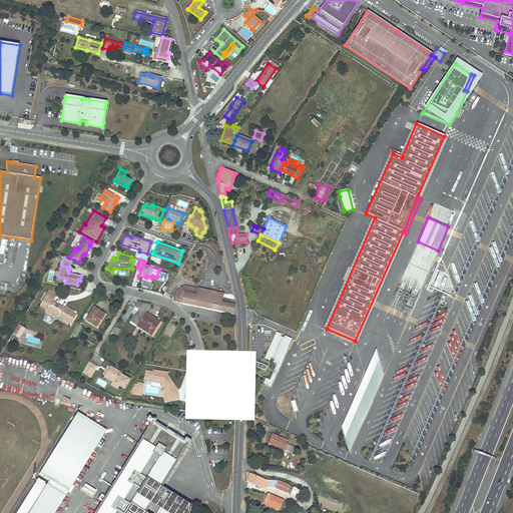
[(177,291),(175,302),(181,304),(184,293),(185,290),(197,293),(198,289),(185,286),(181,287),(177,291)]
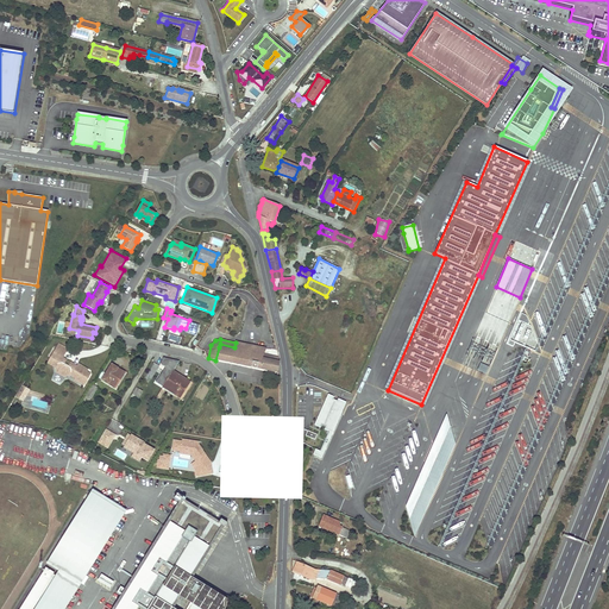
[(264,355),(265,352),(267,350),(236,343),(234,347),(233,351),(231,363),(262,370),(277,372),(280,365),(280,363),(262,358),(264,355)]
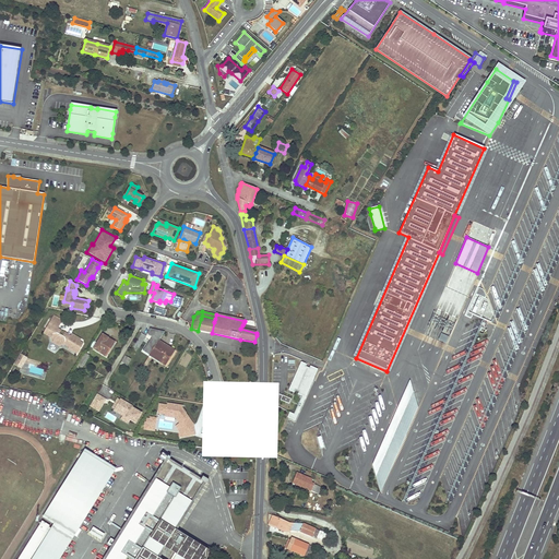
[(198,331),(212,333),(214,322),(215,319),(202,316),(201,319),(198,331)]
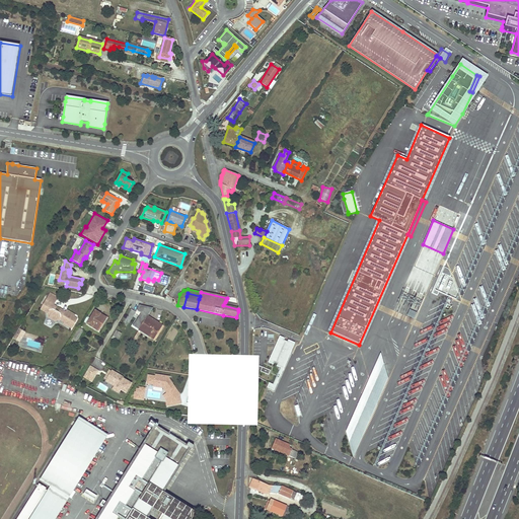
[(57,313),(58,312),(55,311),(54,311),(56,307),(53,305),(56,301),(48,297),(43,305),(48,308),(49,311),(48,313),(47,314),(48,317),(55,321),(59,320),(59,319),(64,322),(64,324),(71,328),(76,319),(73,317),(74,315),(67,311),(65,313),(63,312),(62,313),(59,311),(58,313),(57,313)]
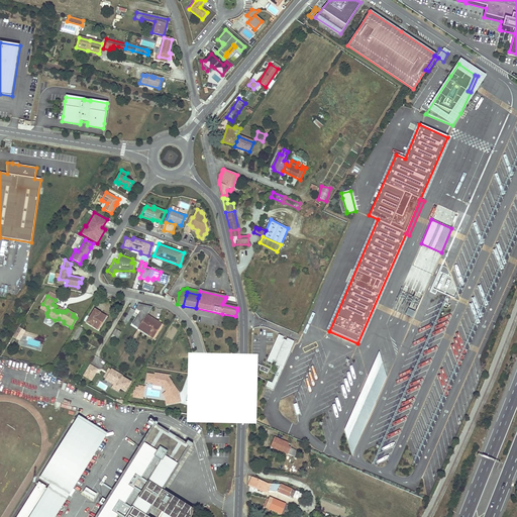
[(47,307),(42,304),(40,308),(47,312),(48,310),(47,307)]
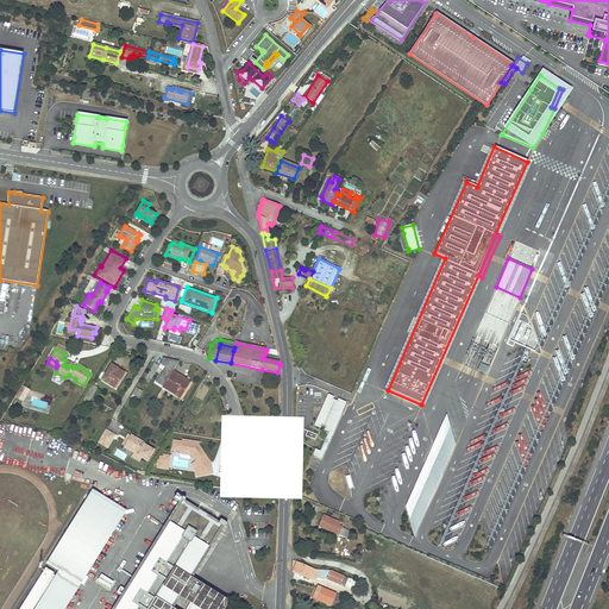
[(164,385),(173,371),(179,362),(163,358),(159,364),(164,366),(168,368),(164,376),(163,375),(158,382),(162,384),(164,385)]
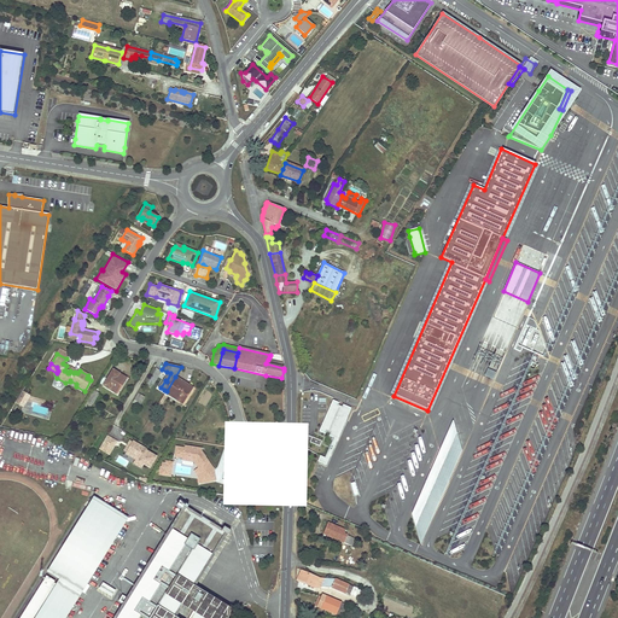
[(494,380),(496,373),(488,369),(485,377),(494,380)]
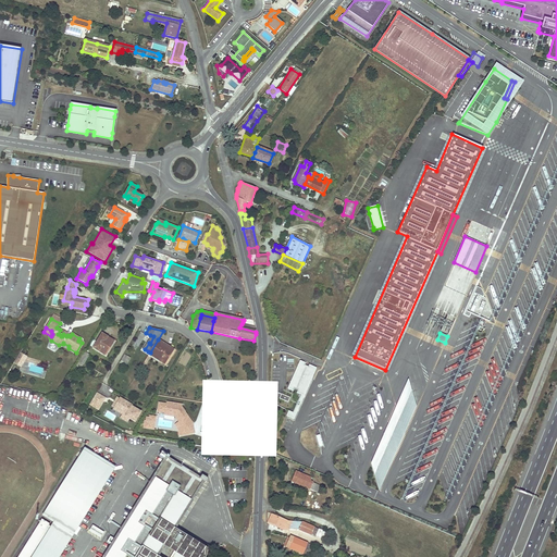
[(106,355),(110,348),(114,341),(101,334),(94,348),(106,355)]
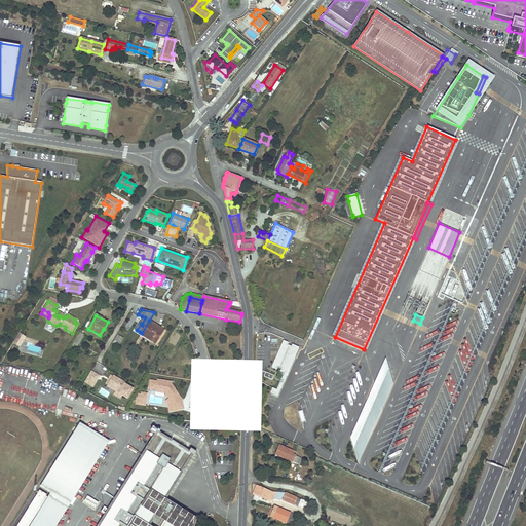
[(149,321),(142,333),(141,335),(155,343),(163,330),(149,321)]
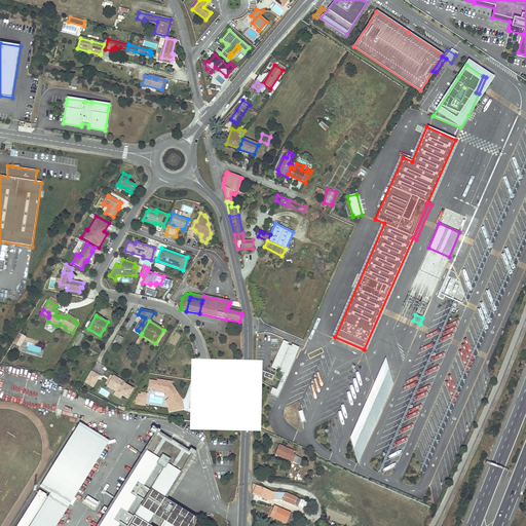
[(74,341),(78,344),(84,335),(80,332),(74,341)]
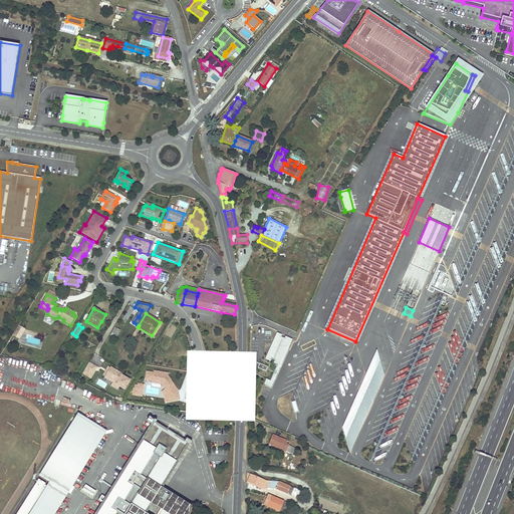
[(116,336),(119,330),(114,327),(111,333),(116,336)]
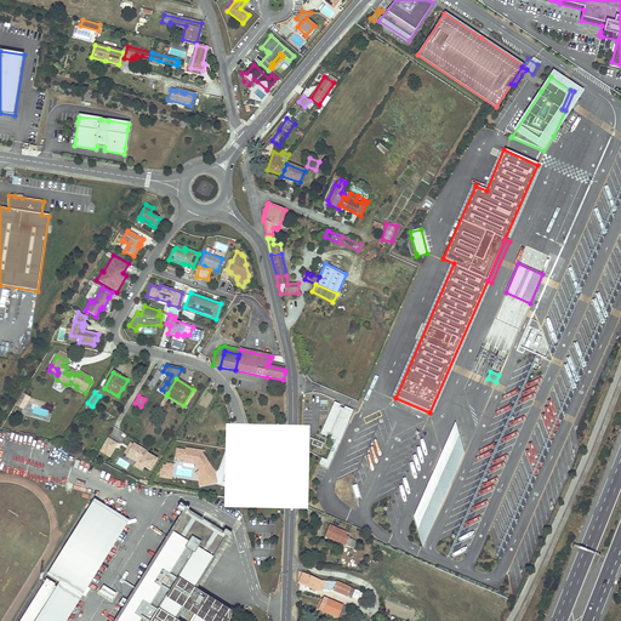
[(18,397),(15,404),(23,408),(27,402),(18,397)]
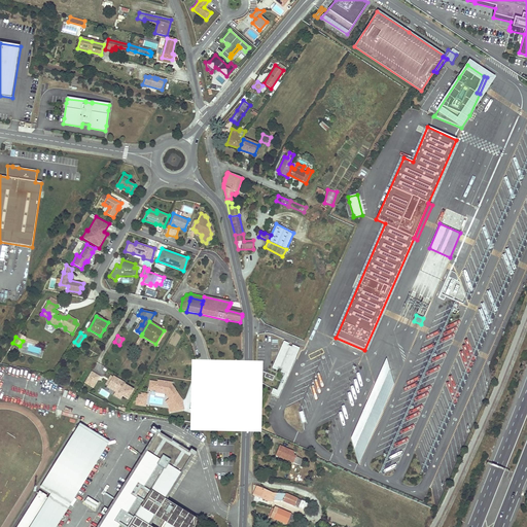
[(74,346),(77,348),(78,345),(74,342),(67,354),(69,355),(74,346)]
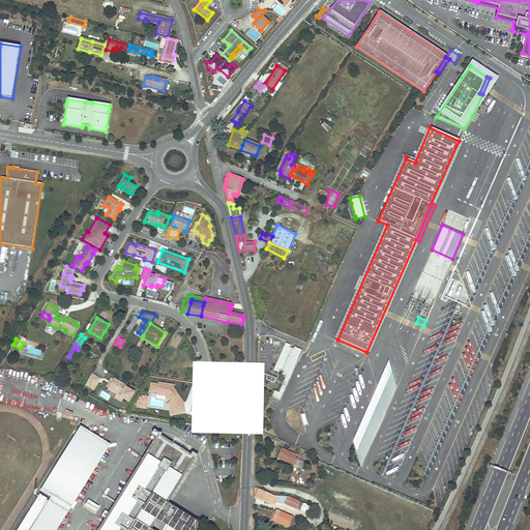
[(376,387),(384,414),(396,387),(388,360),(376,387)]
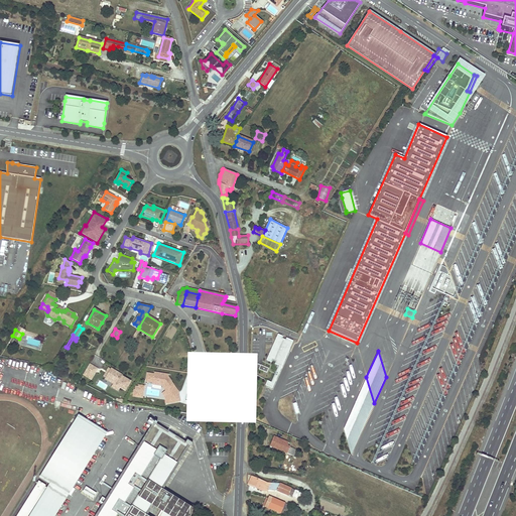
[(93,376),(98,369),(90,364),(83,375),(89,378),(91,375),(93,376)]
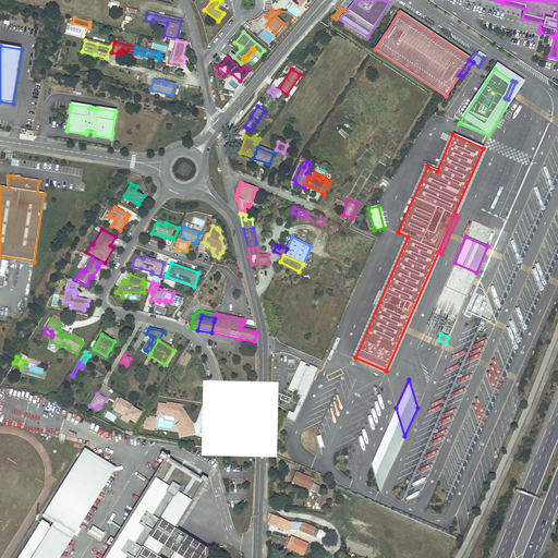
[(137,410),(132,408),(133,405),(120,399),(120,400),(118,403),(119,403),(118,405),(117,404),(114,409),(113,410),(122,415),(130,420),(135,423),(140,416),(135,413),(137,410)]
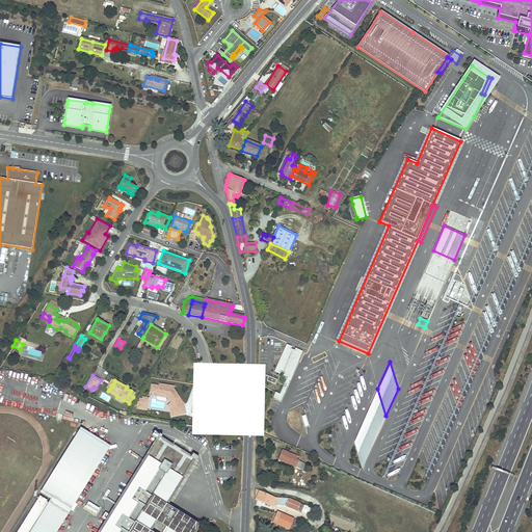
[(175,395),(173,391),(174,388),(174,387),(159,384),(159,387),(152,386),(151,394),(158,395),(157,397),(167,398),(170,402),(170,403),(175,407),(175,413),(170,414),(171,416),(185,414),(183,404),(177,394),(176,394),(175,395)]
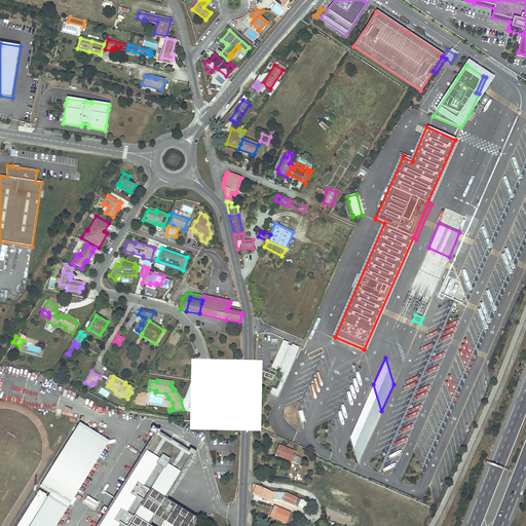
[(367,400),(375,426),(381,411),(373,384),(367,400)]
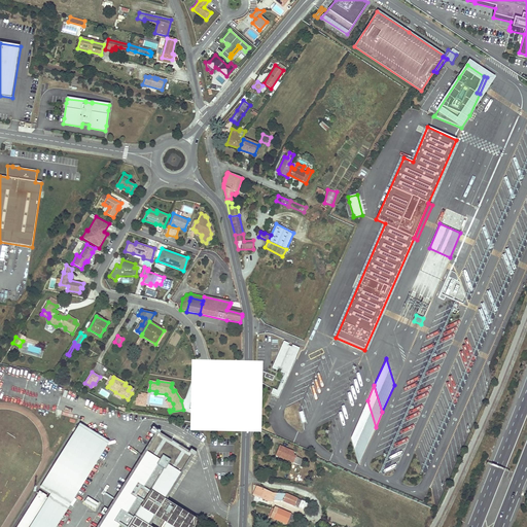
[(351,438),(358,464),(376,427),(367,400),(351,438)]
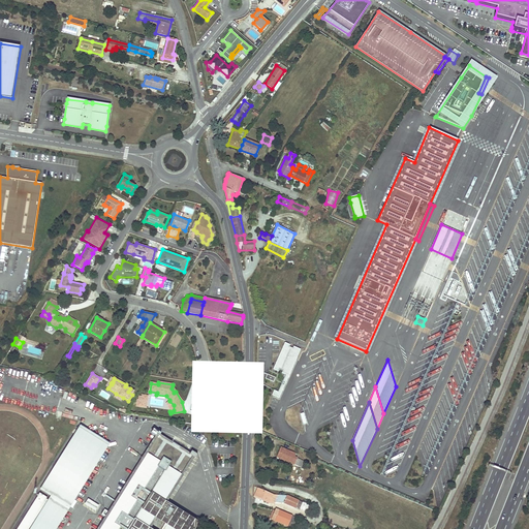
[(107,443),(81,427),(42,488),(51,493),(52,492),(55,494),(56,496),(68,503),(69,502),(72,504),(75,498),(74,497),(107,443)]
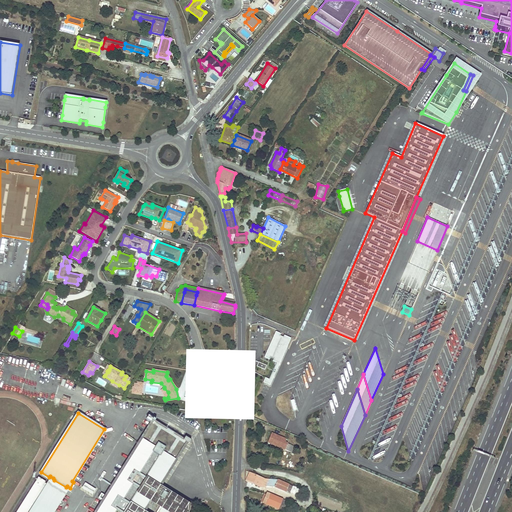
[(127,466),(159,485),(186,442),(189,444),(191,441),(185,437),(183,439),(155,421),(148,416),(146,420),(149,422),(150,420),(154,423),(127,466)]
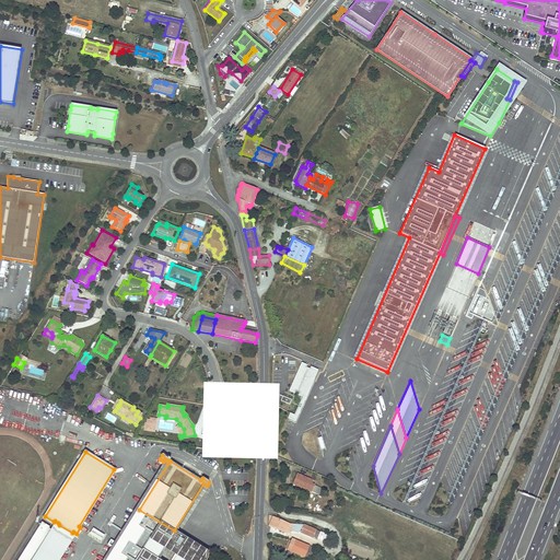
[(318,496),(321,491),(322,488),(312,483),(313,480),(298,474),(294,482),(303,487),(302,488),(318,496)]
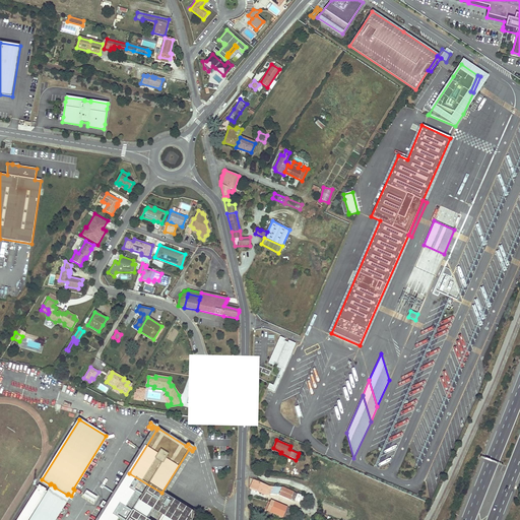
[(161,493),(129,473),(99,519),(144,519),(145,519),(152,509),(158,499),(161,493)]
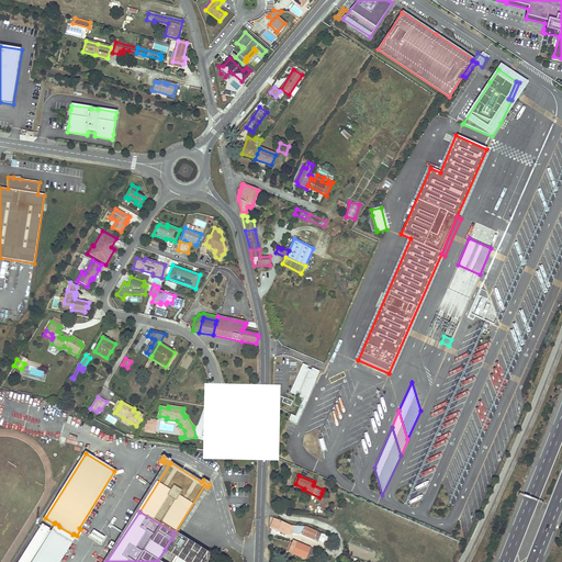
[(274,518),(270,528),(285,535),(287,532),(292,535),(292,534),(302,535),(318,541),(322,534),(305,527),(294,527),(293,527),(290,526),(274,518)]
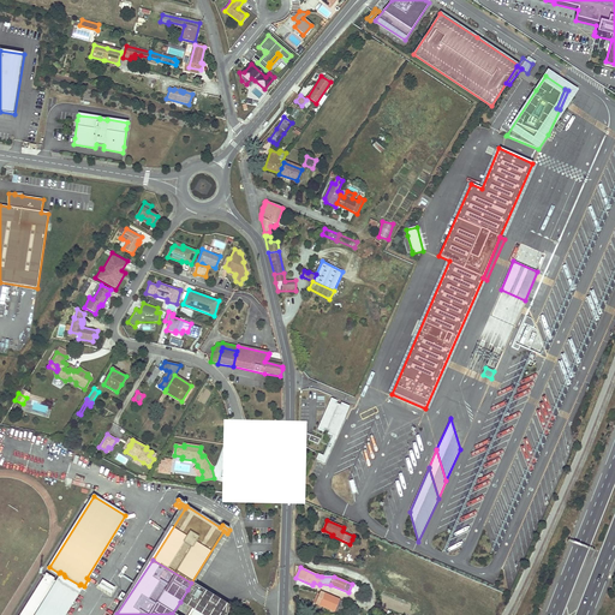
[(55,579),(47,574),(19,614),(63,614),(77,592),(60,583),(59,584),(54,580),(55,579)]
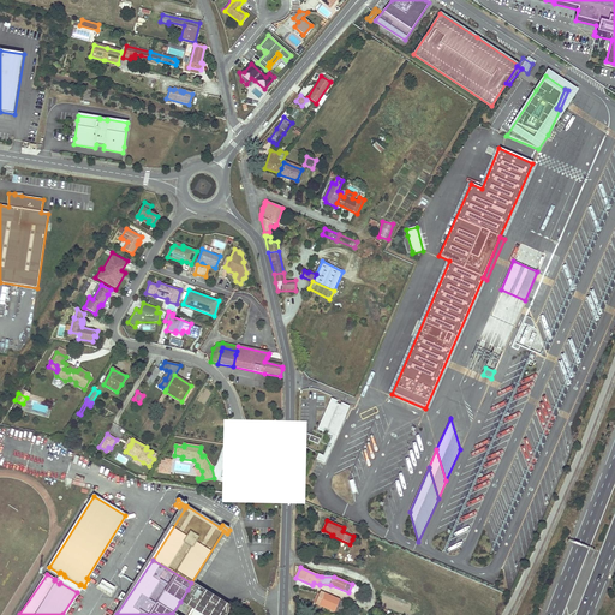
[(115,589),(102,581),(99,587),(112,595),(115,589)]
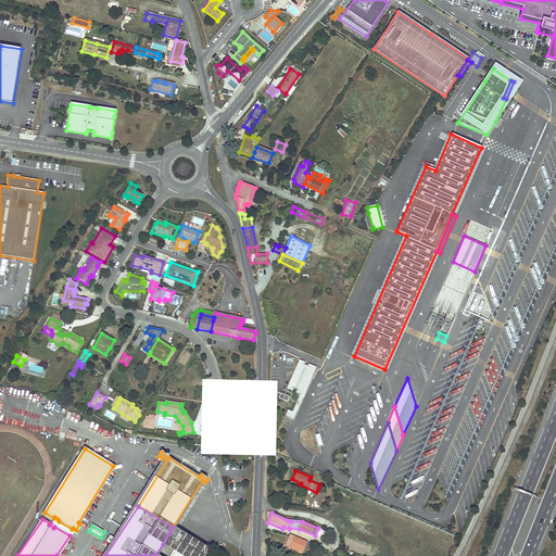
[(175,536),(178,531),(173,527),(169,533),(175,536)]
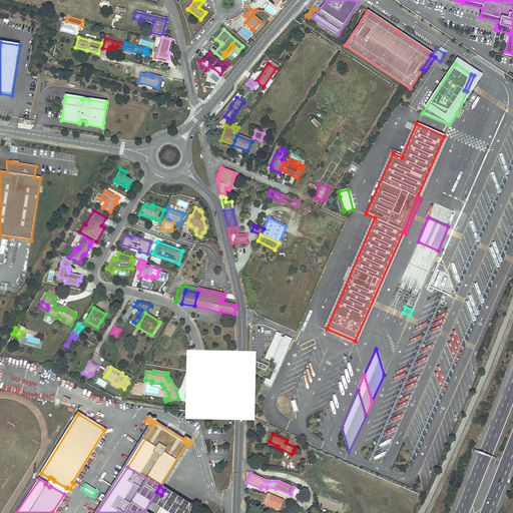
[(188,512),(190,506),(164,490),(161,495),(156,492),(150,502),(161,508),(157,512),(144,512),(143,512),(142,512),(188,512)]
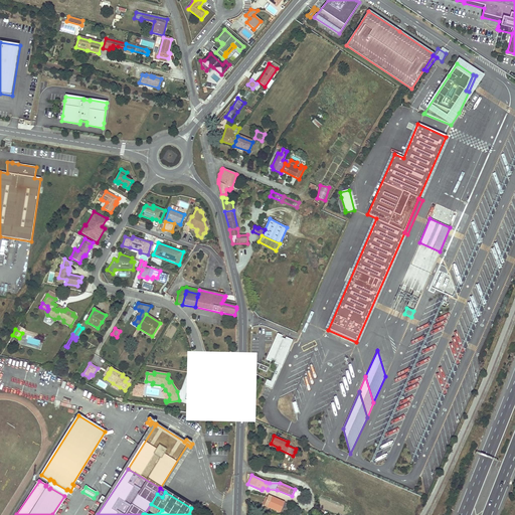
[(285,502),(273,497),(269,495),(268,497),(267,497),(265,502),(266,502),(265,505),(264,506),(285,514),(289,505),(284,503),(285,502)]
